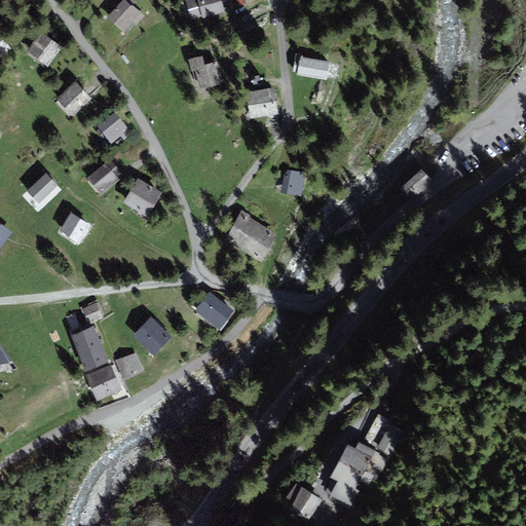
[(144,15),(124,0),(123,0),(110,17),(125,31),(134,21),(137,24),(144,15)]
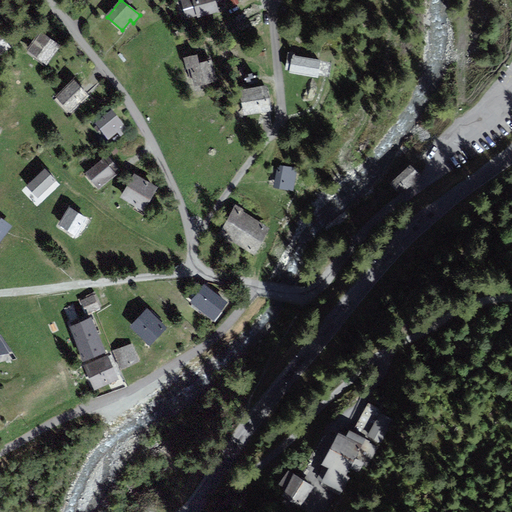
[(216,0),(185,0),(182,1),(187,18),(199,15),(200,17),(220,12),(216,0)]
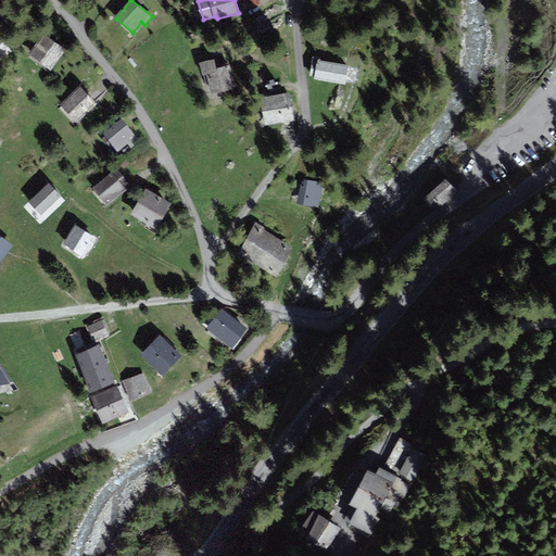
[(0,58),(12,50),(0,32),(0,58)]
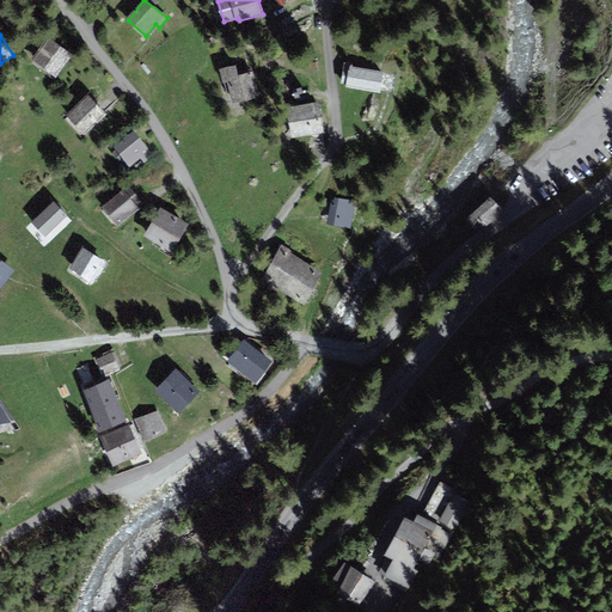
[(56,74),(72,53),(49,36),(34,57),(56,74)]
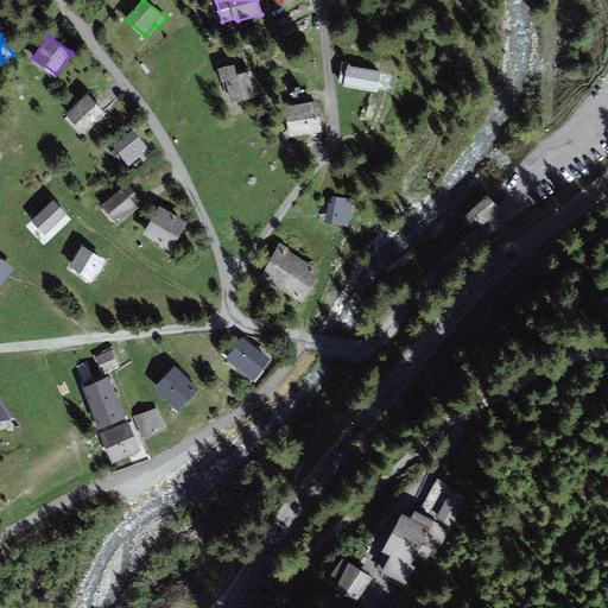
[(382,74),(350,68),(348,87),(380,92),(382,74)]
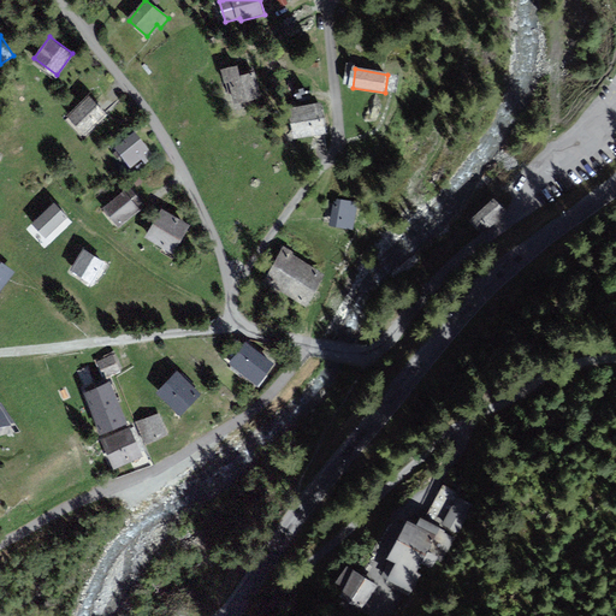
[(237,70),(224,72),(231,105),(260,98),(254,73),(240,77),(237,70)]
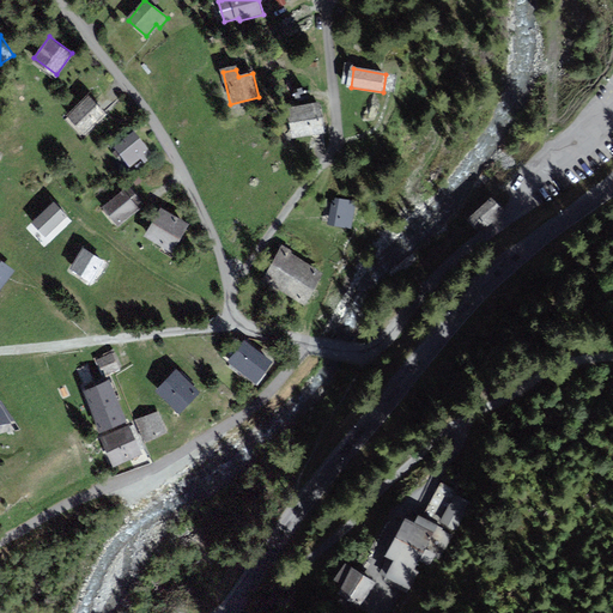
[(86,133),(104,115),(87,98),(70,116),(86,133)]
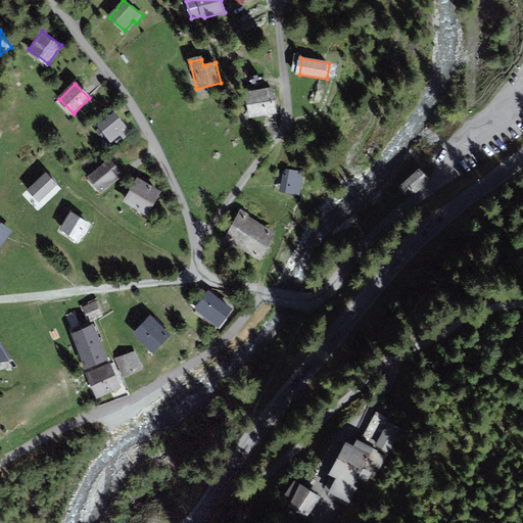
[(271,89),(247,92),(251,116),(275,113),(271,89)]
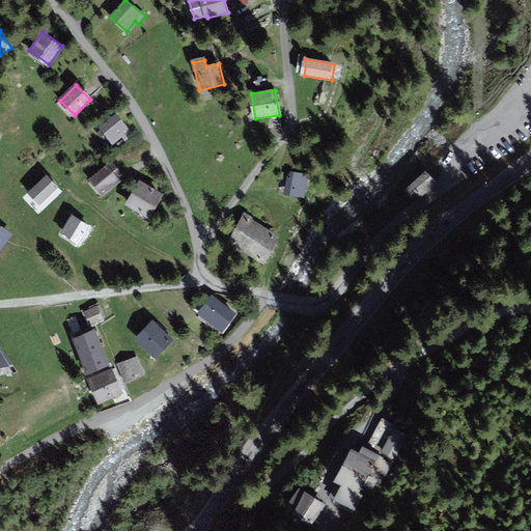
[(131,136),(116,118),(100,132),(112,146),(117,143),(119,146),(131,136)]
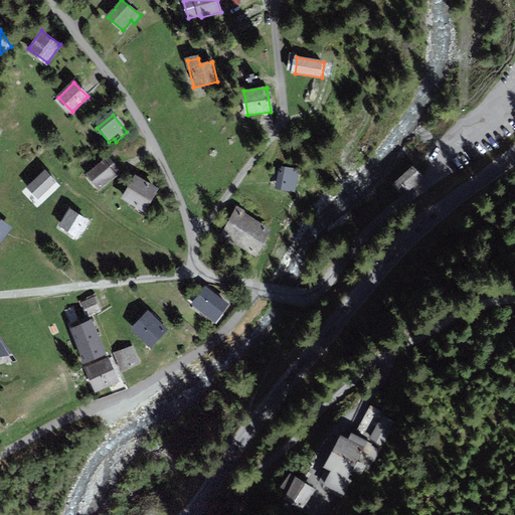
[(100,188),(115,175),(104,161),(88,175),(100,188)]
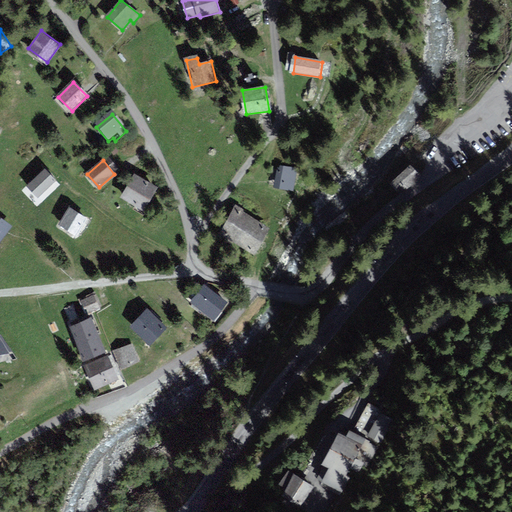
[(390,183),(400,193),(419,173),(410,163),(390,183)]
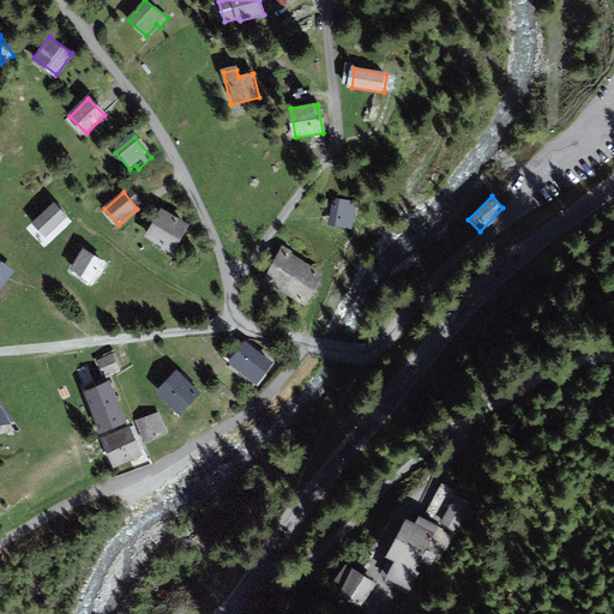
[(335,202),(330,224),(347,227),(348,221),(353,222),(356,200),(338,197),(337,202),(335,202)]
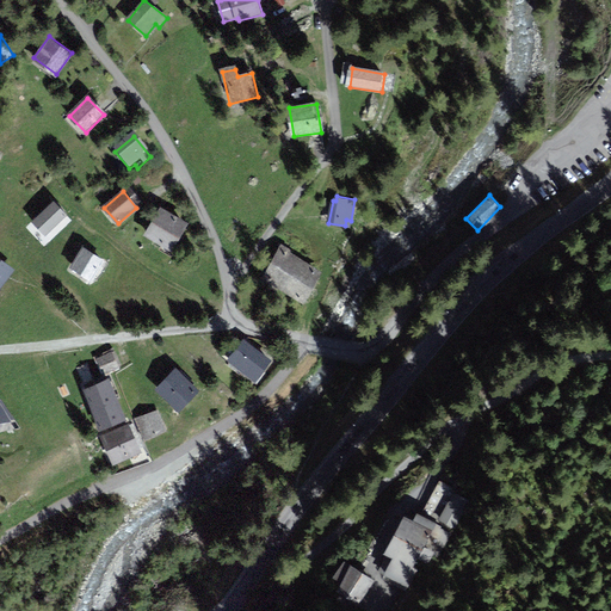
[(66,216),(54,203),(34,222),(45,234),(66,216)]
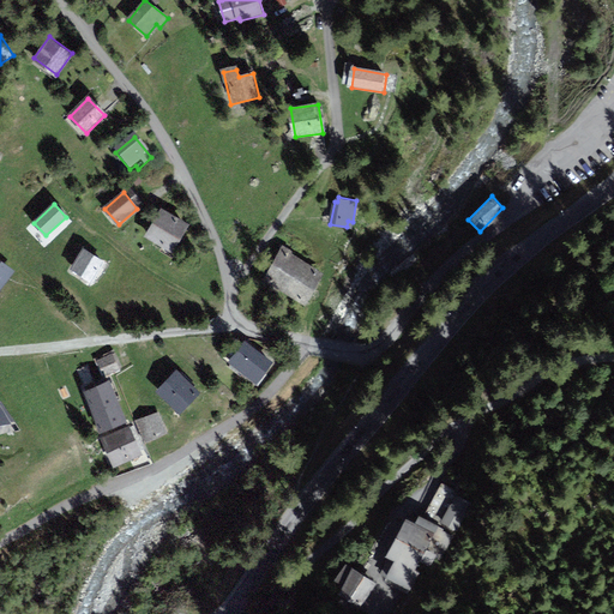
[(187,224),(163,210),(146,236),(170,251),(187,224)]
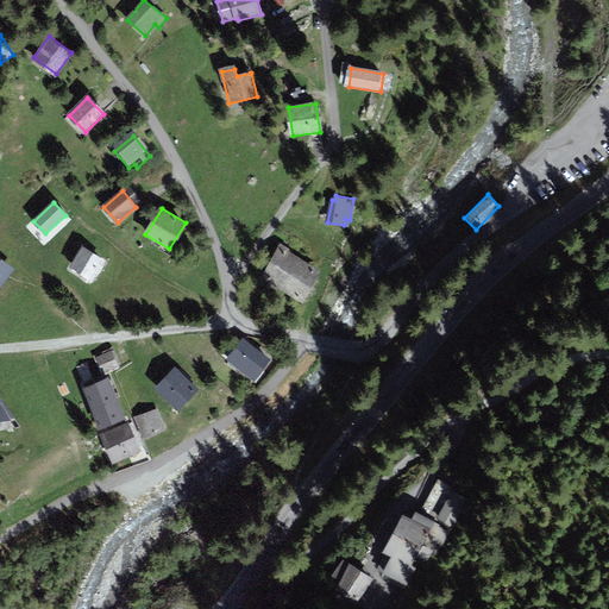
[(105,262),(85,249),(70,269),(90,282),(105,262)]
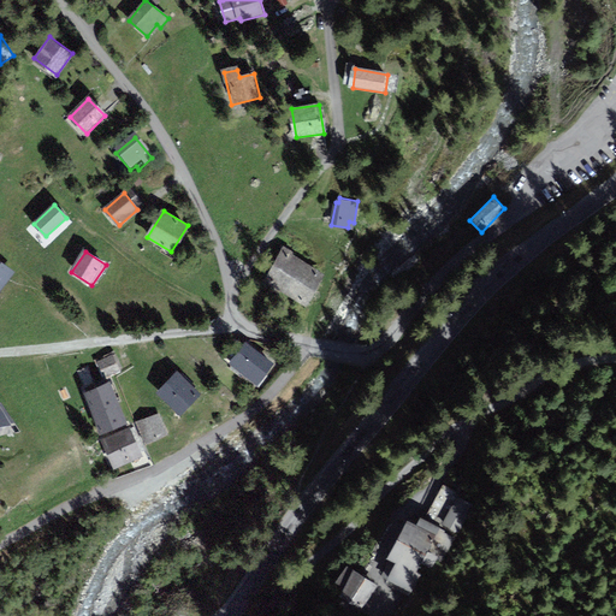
[(324,277),(282,254),(267,280),(308,303),(324,277)]
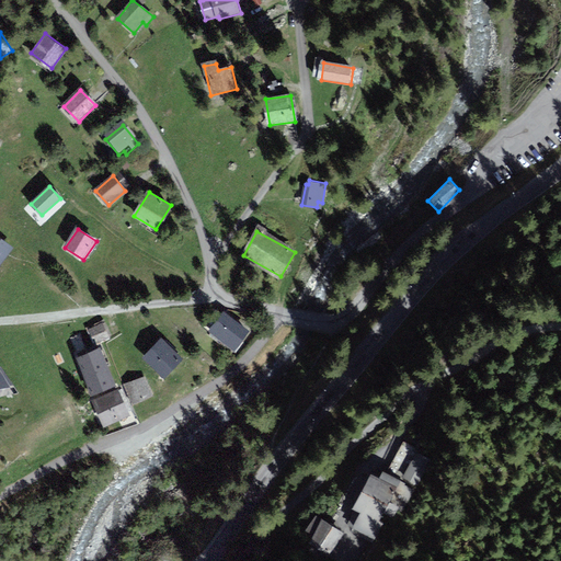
[(0,263),(11,248),(0,239),(0,263)]
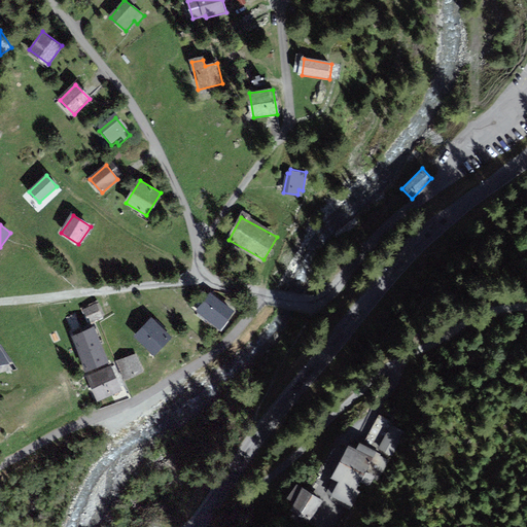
[(212,294),(199,312),(222,330),(237,312),(212,294)]
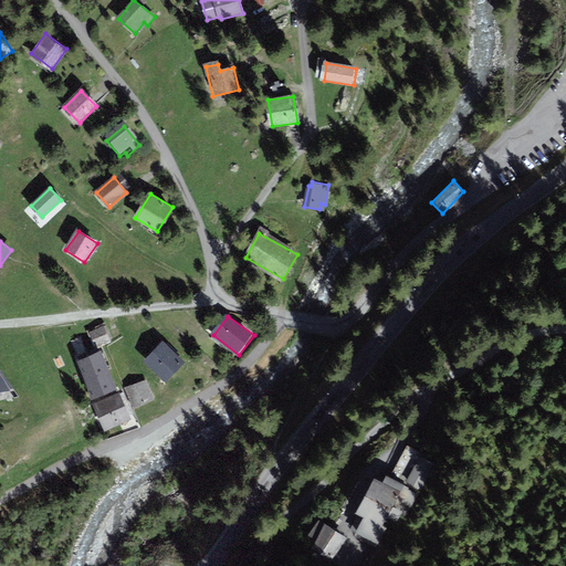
[(106,326),(91,333),(95,346),(112,339),(106,326)]
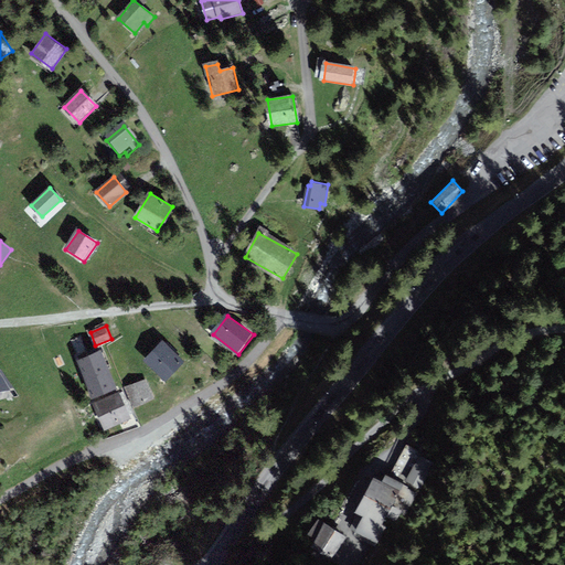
[(81,337),(72,341),(77,354),(86,350),(81,337)]
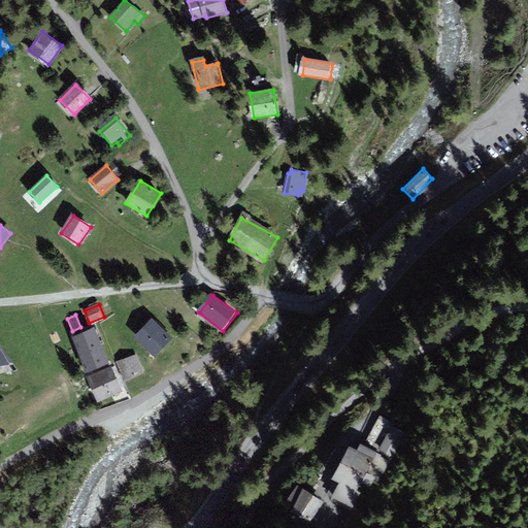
[(174,339),(154,320),(136,337),(157,357),(174,339)]
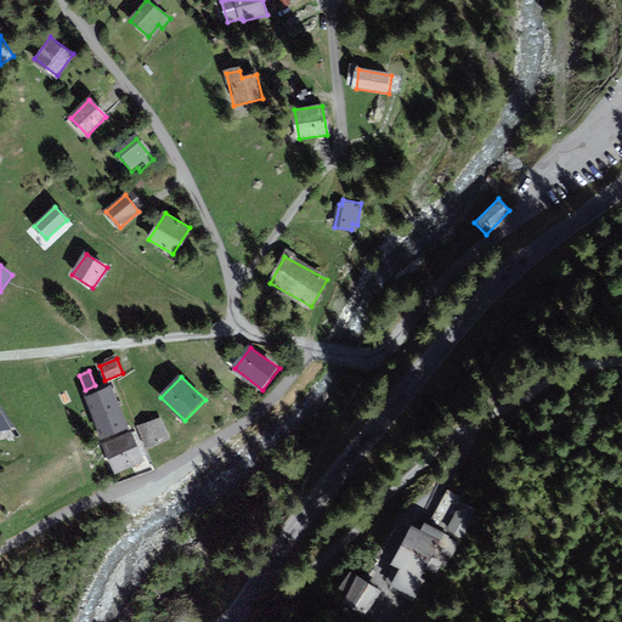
[(109,386),(85,396),(94,417),(118,407),(109,386)]
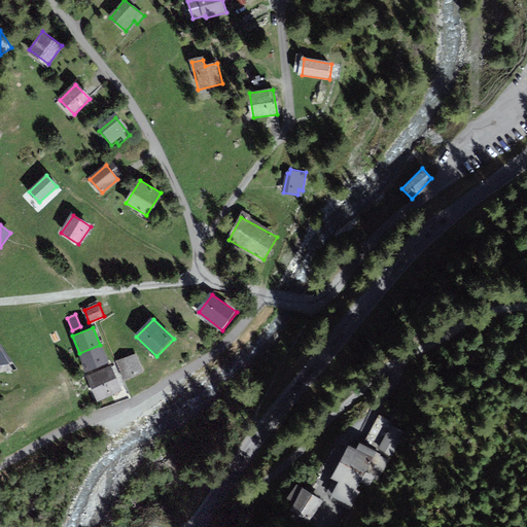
[(107,361),(100,345),(79,353),(86,371),(107,361)]
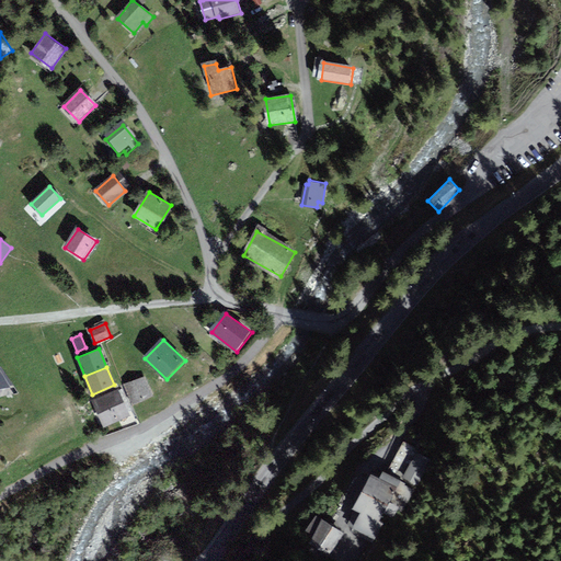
[(0,389),(9,388),(0,370),(0,389)]
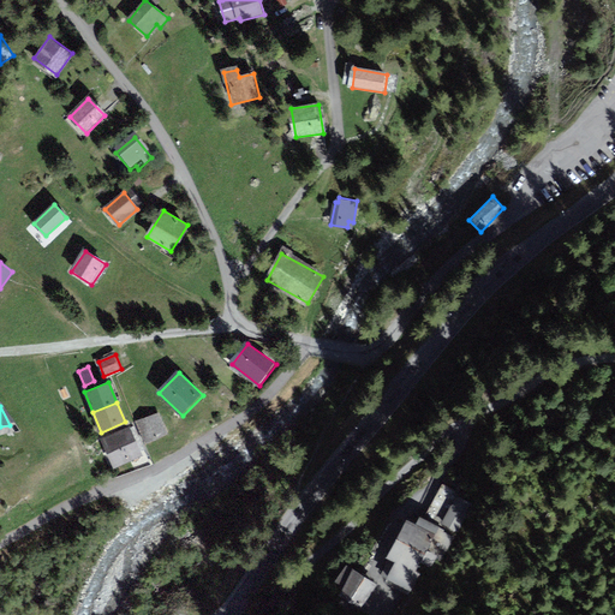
[(157,415),(139,423),(147,441),(166,433),(157,415)]
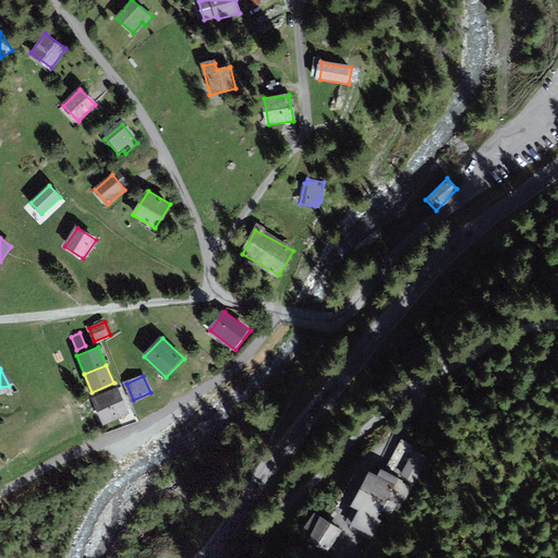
[(117,389),(94,400),(105,423),(128,413),(117,389)]
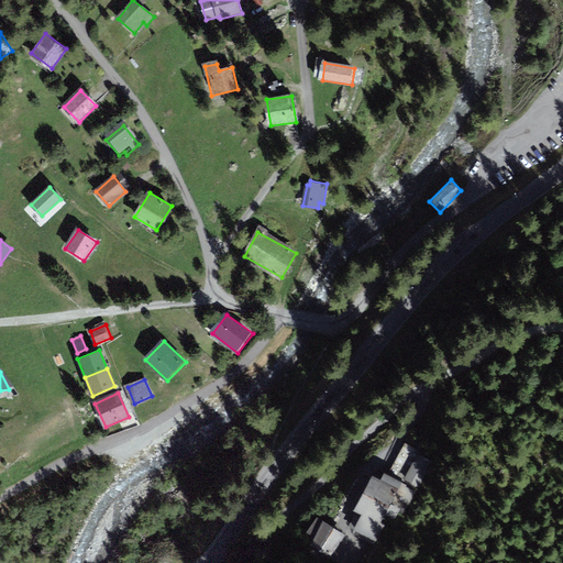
[(389,473),(419,488),(434,457),(405,442),(389,473)]
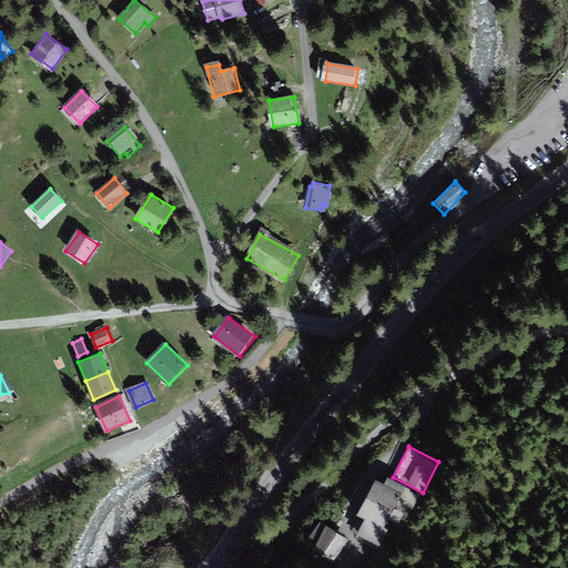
[(346,540),(321,524),(312,538),(318,543),(315,549),(333,560),(346,540)]
